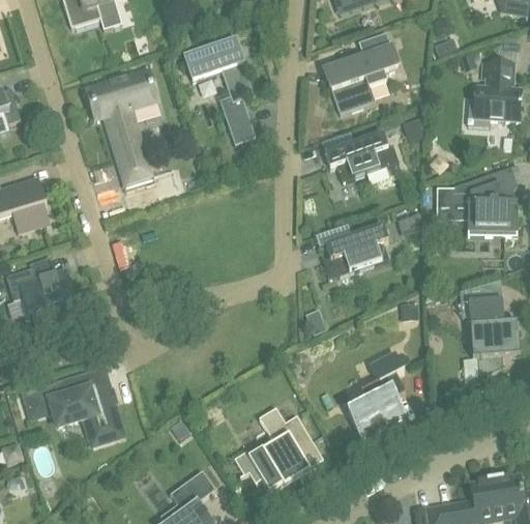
[(62,0),(71,27),(101,18),(97,4),(113,0),(62,0)]
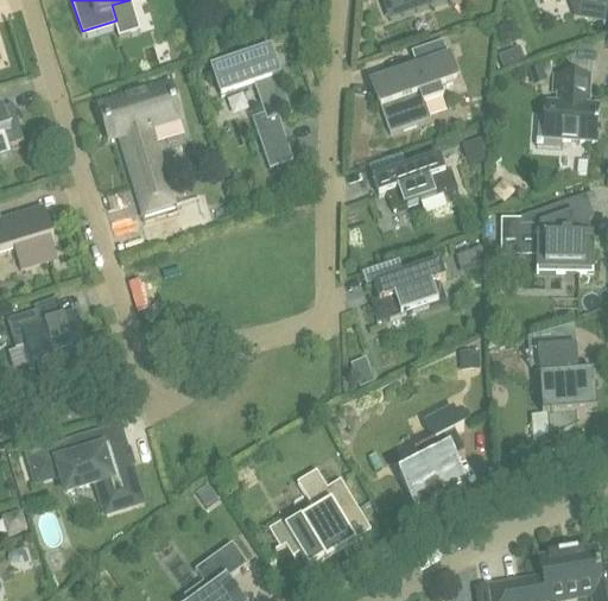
[(577,0),(576,8),(606,13),(607,0),(577,0)]
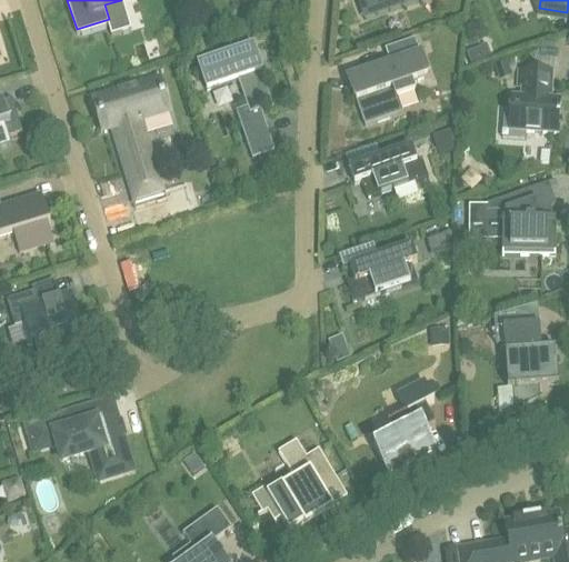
[(365,121),(402,108),(398,92),(413,87),(410,78),(427,71),(415,34),(385,44),(390,60),(348,74),(365,121)]
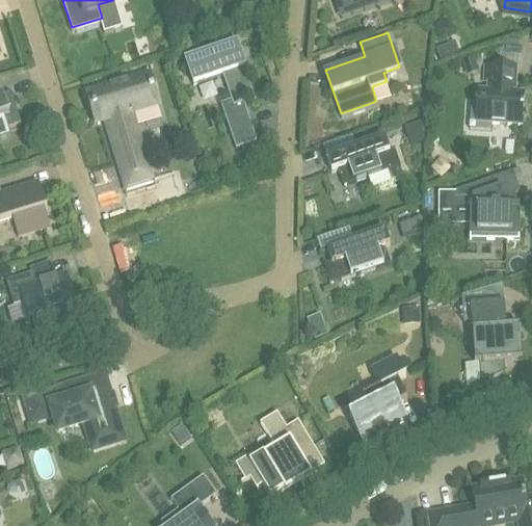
[(185,57),(193,80),(221,71),(231,96),(220,100),(231,130),(253,123),(244,99),(255,95),(236,40),(238,38),(238,37),(218,45),(218,46),(185,57)]
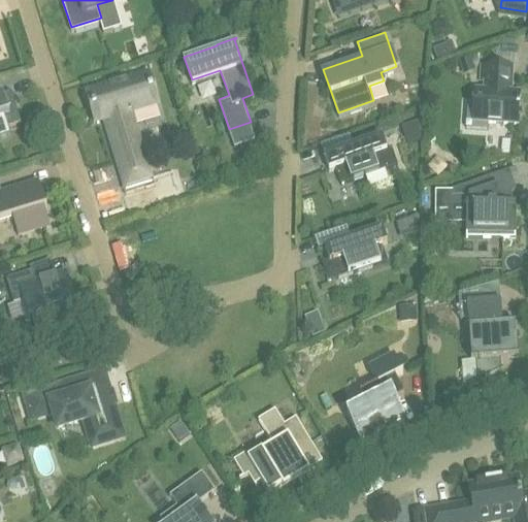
[(475,66),(470,52),(458,56),(462,70),(475,66)]
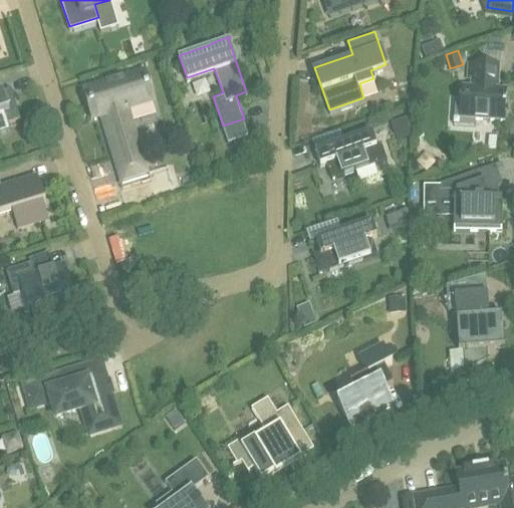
[(474,120),(475,114),(504,116),(507,86),(495,85),(495,79),(497,79),(498,59),(469,58),(467,74),(472,74),(471,83),(461,82),(461,95),(455,95),(453,119),(474,120)]
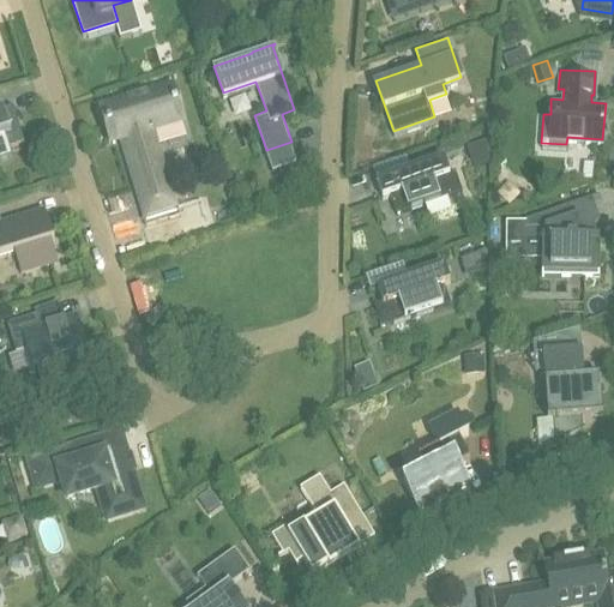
[(121,137),(145,215),(176,205),(152,126),(182,118),(172,82),(102,103),(113,139),(121,137)]
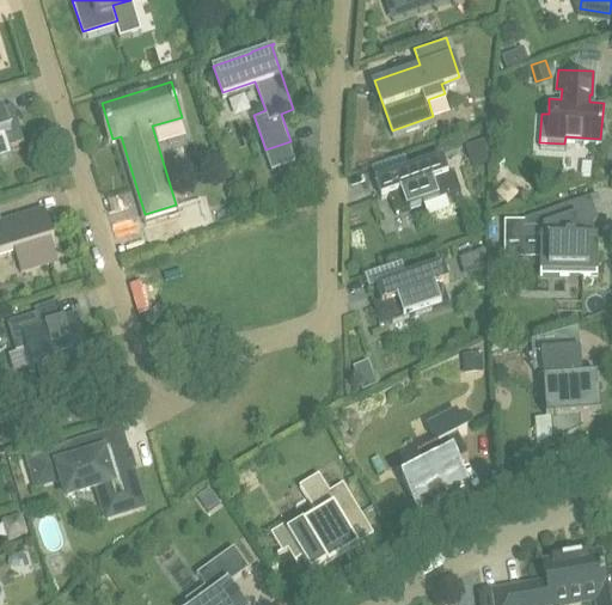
[(0,152),(8,150),(6,142),(24,136),(12,101),(0,104),(0,152)]
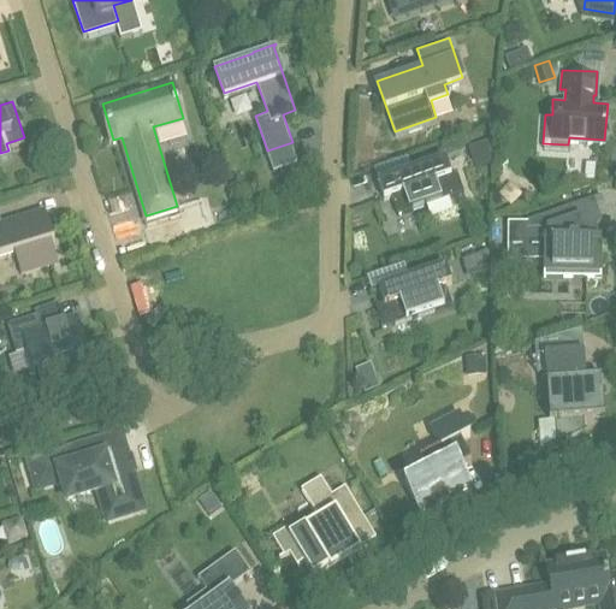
[(468,142),(475,163),(490,158),(490,135),(468,142)]
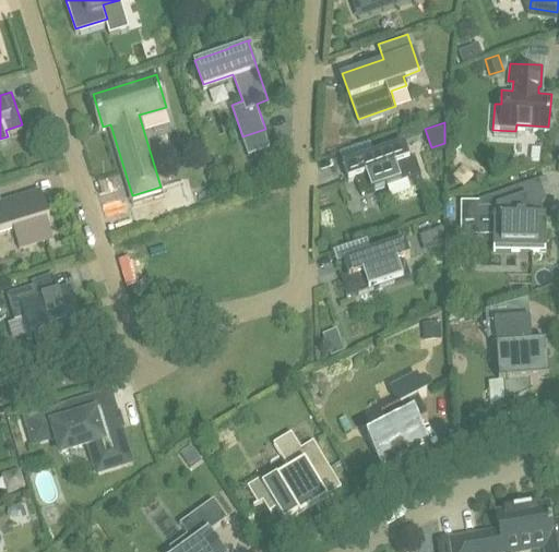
[(348,176),(355,174),(360,191),(420,171),(414,152),(408,154),(404,140),(343,160),(348,176)]
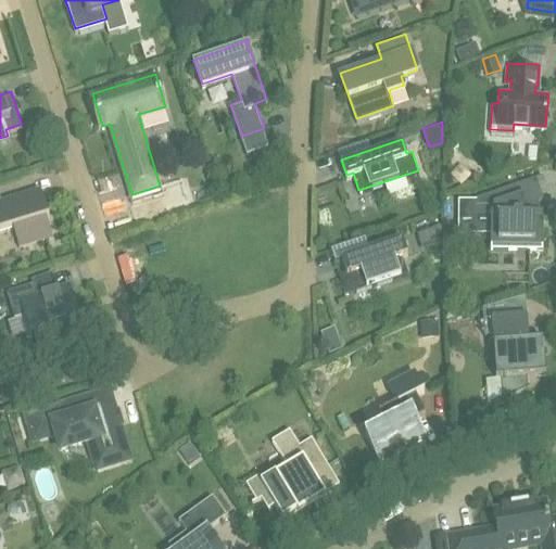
[(476,195),(476,213),(476,227),(491,227),(490,245),(542,245),(543,211),(531,211),(531,200),(543,195),(535,176),(543,174),(542,171),(476,195)]
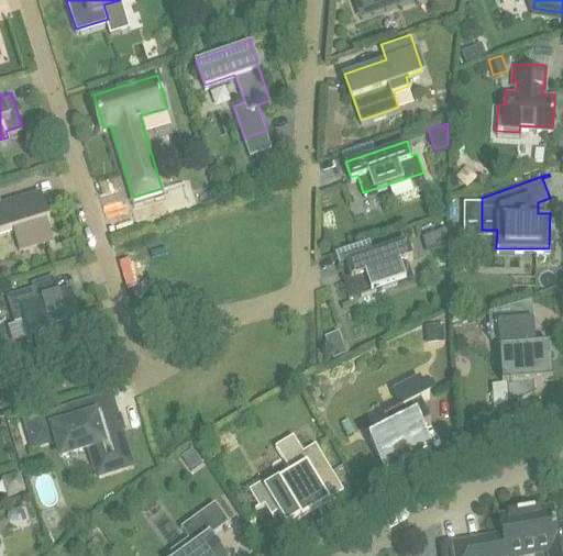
[(50,215),(44,197),(41,188),(1,201),(0,198),(0,231),(13,228),(19,246),(53,236),(47,217),(50,215)]
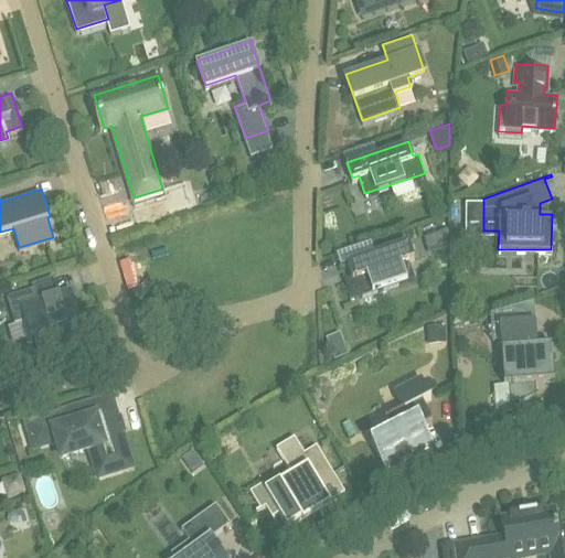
[(155,217),(151,205),(139,208),(144,222),(155,217)]
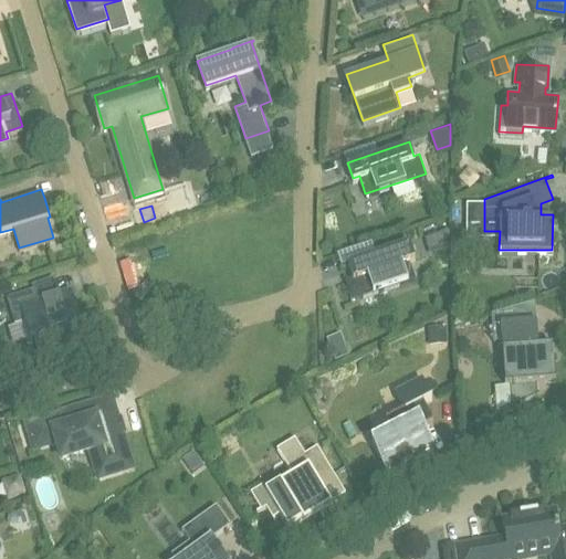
[(448,225),(428,233),(423,234),(430,250),(448,244),(448,225)]
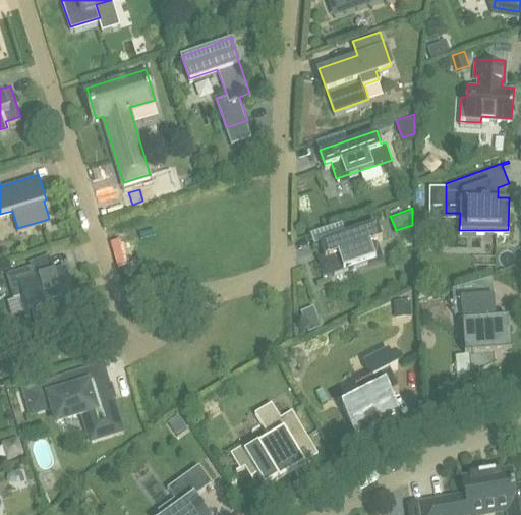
[(325,253),(317,255),(324,274),(382,253),(377,237),(382,235),(377,221),(320,240),(325,253)]
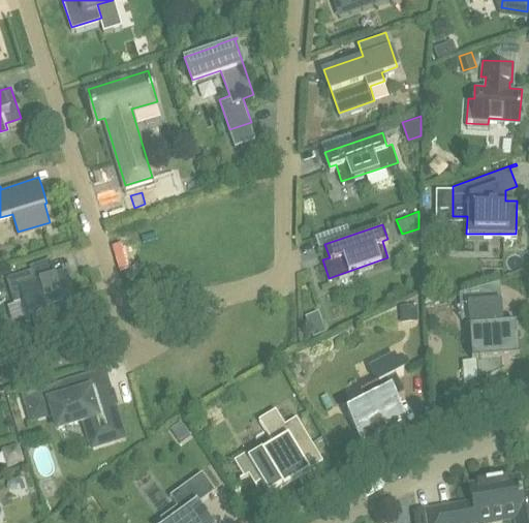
[(6,274),(13,300),(23,297),(27,313),(32,312),(37,325),(66,310),(62,303),(75,299),(67,269),(35,278),(31,267),(6,274)]
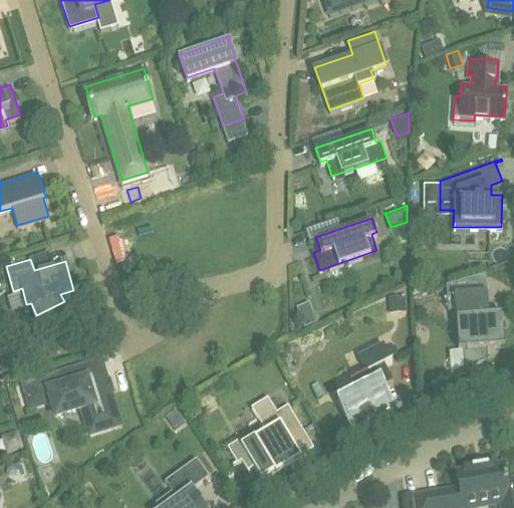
[(455,306),(458,346),(462,346),(464,365),(489,354),(488,353),(487,344),(505,342),(502,311),(489,312),(487,290),(447,293),(448,307),(455,306)]
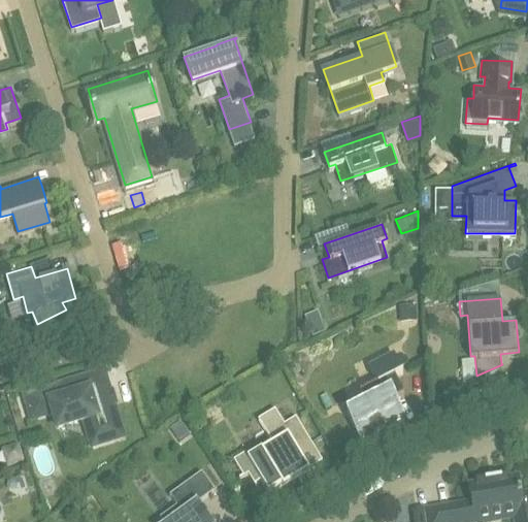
[(417,318),(416,300),(398,301),(400,319),(417,318)]
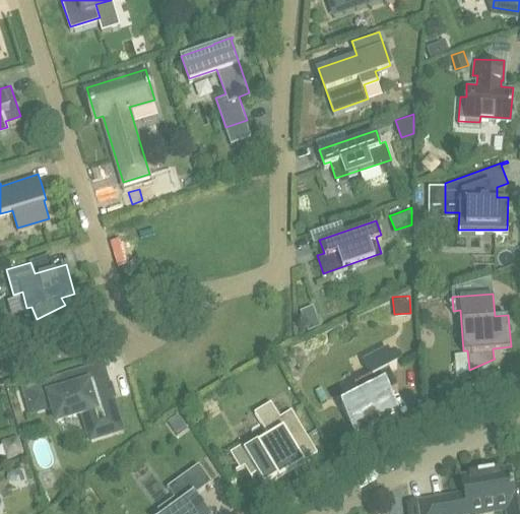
[(355,431),(368,425),(379,420),(379,419),(398,408),(389,390),(397,386),(388,368),(396,364),(387,345),(364,358),(372,375),(353,384),(360,394),(341,403),(355,431)]
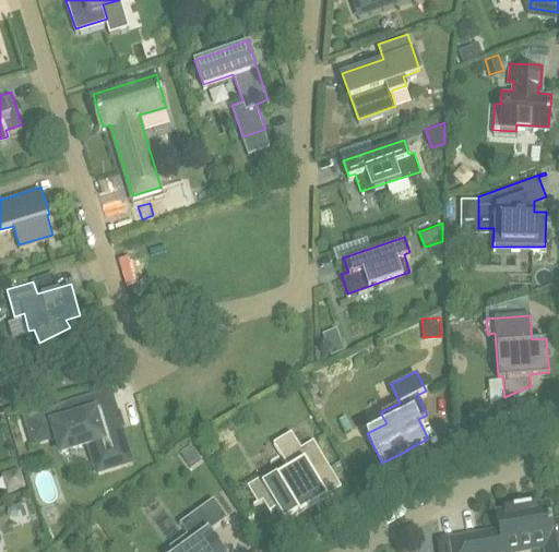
[(46,409),(52,432),(57,431),(62,447),(90,439),(97,466),(129,456),(113,405),(93,410),(88,396),(46,409)]
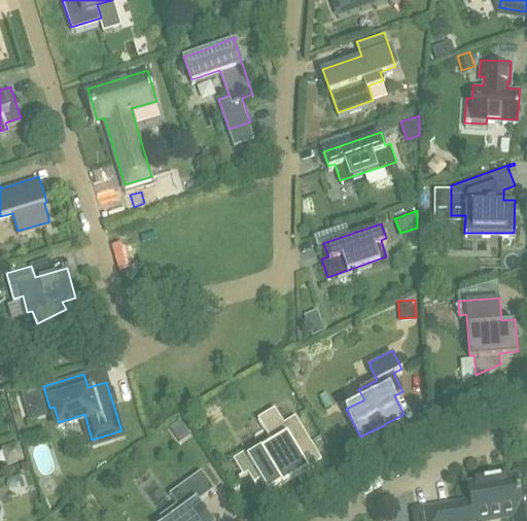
[(309,466),(306,461),(296,447),(310,439),(294,413),(283,420),(274,405),(257,415),(273,440),(261,447),(261,446),(248,454),(245,449),(233,456),(242,472),(239,474),(239,475),(247,470),(254,481),(255,481),(254,479),(259,476),(268,489),(281,481),(282,483),(309,466)]
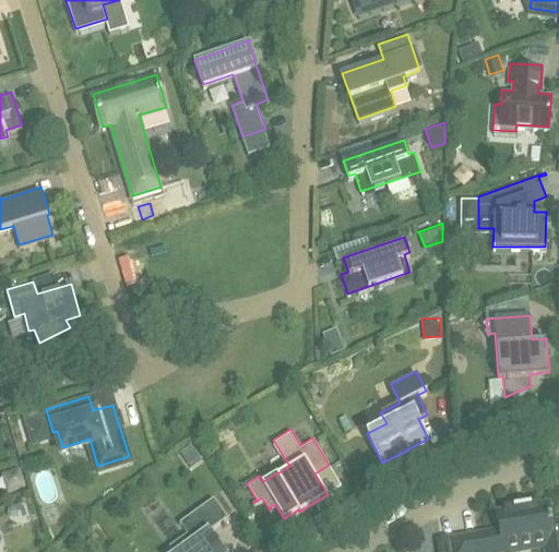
[(192,445),(180,453),(189,465),(200,456),(192,445)]
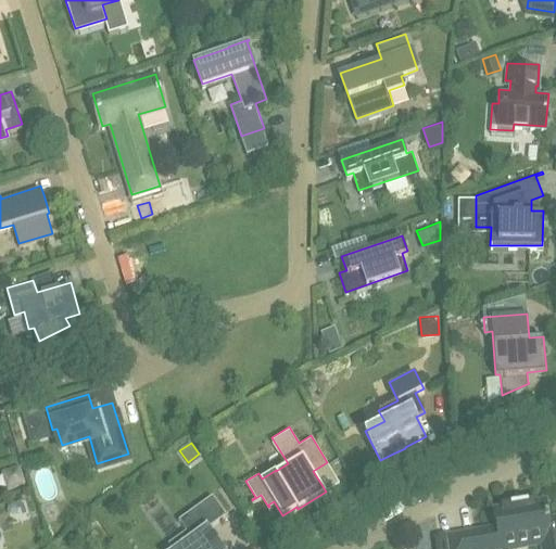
[(225,548),(207,524),(226,512),(212,493),(178,516),(186,527),(167,541),(173,548),(171,548),(225,548)]
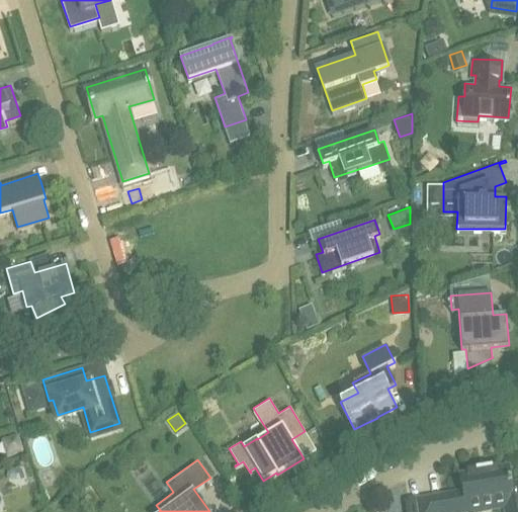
[(461,488),(438,492),(426,494),(416,495),(418,511),(466,511),(467,511),(504,505),(504,511),(517,511),(517,478),(512,479),(509,462),(492,465),(492,464),(477,467),(477,468),(459,472),(461,488)]
